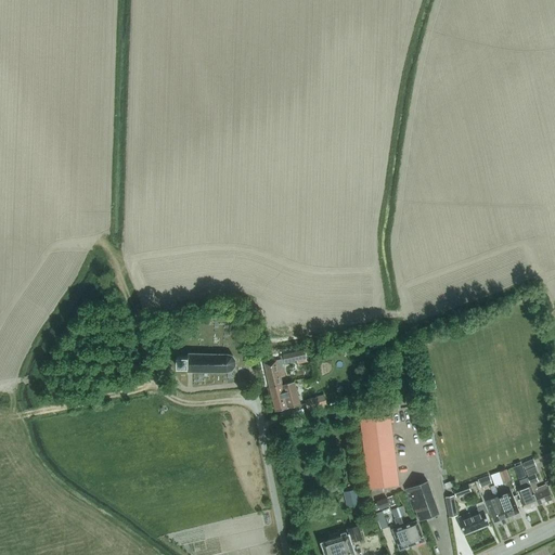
[(236,308),(232,315),(237,319),(242,311),(236,308)]
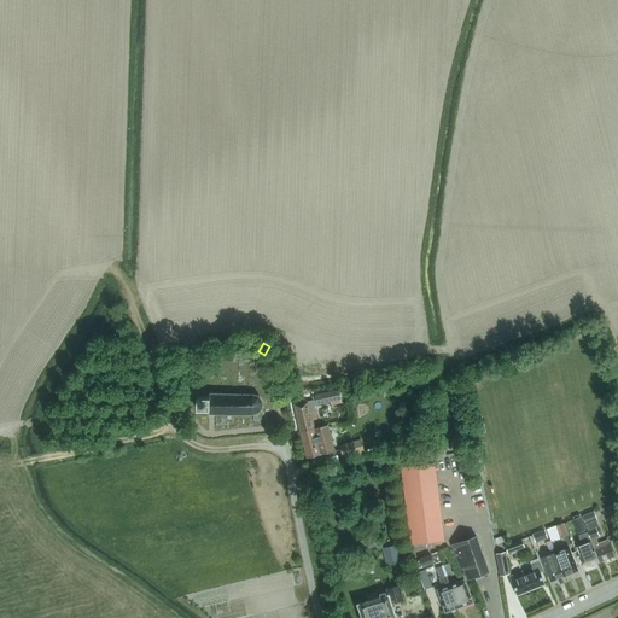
[(425,374),(413,377),(415,389),(427,386),(425,374)]
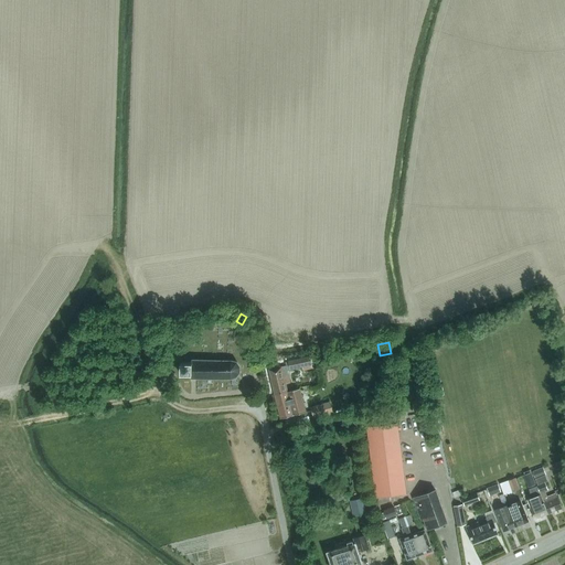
[(289,365),(286,366),(268,370),(275,395),(287,392),(287,391),(286,384),(290,383),(287,371),(290,370),(302,368),(302,371),(312,369),(310,356),(288,361),(289,365)]
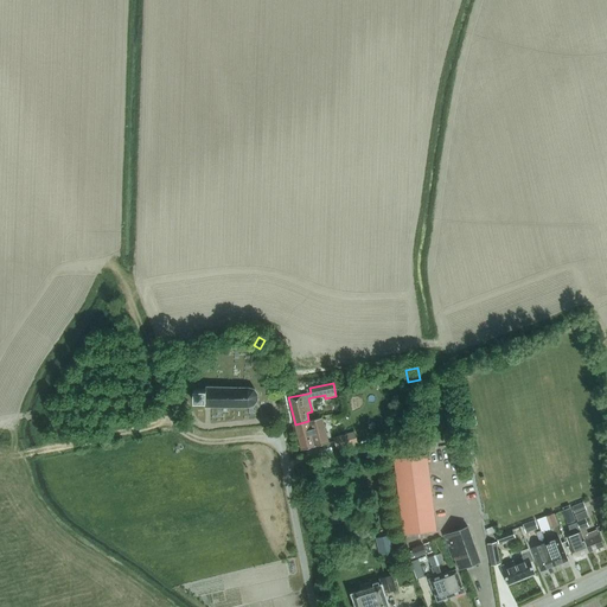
[(231,406),(249,406),(250,406),(251,406),(253,406),(254,404),(255,403),(256,403),(256,402),(257,401),(257,400),(257,397),(257,396),(257,395),(256,393),(256,391),(255,390),(254,389),(253,389),(251,388),(249,388),(205,387),(198,387),(197,389),(193,389),(193,402),(205,402),(205,404),(208,404),(211,404),(211,407),(212,408),(212,404),(230,406),(230,407),(230,408),(231,408),(231,406)]
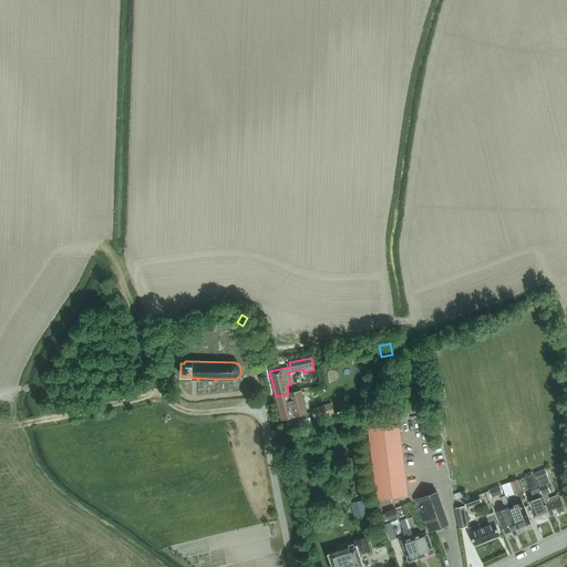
[(288,393),(276,397),(281,421),(307,413),(300,390),(288,393)]
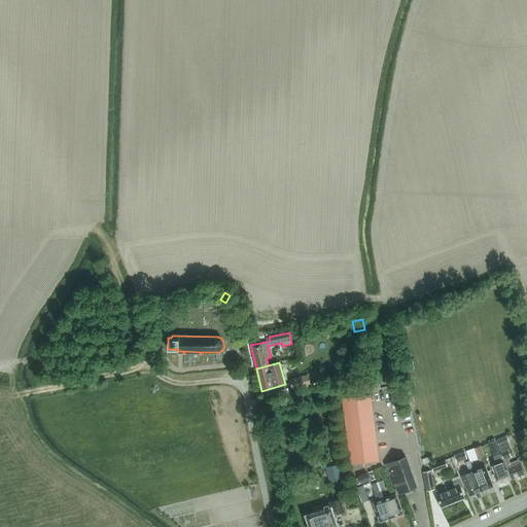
[(308,375),(289,380),(292,390),(310,386),(308,375)]
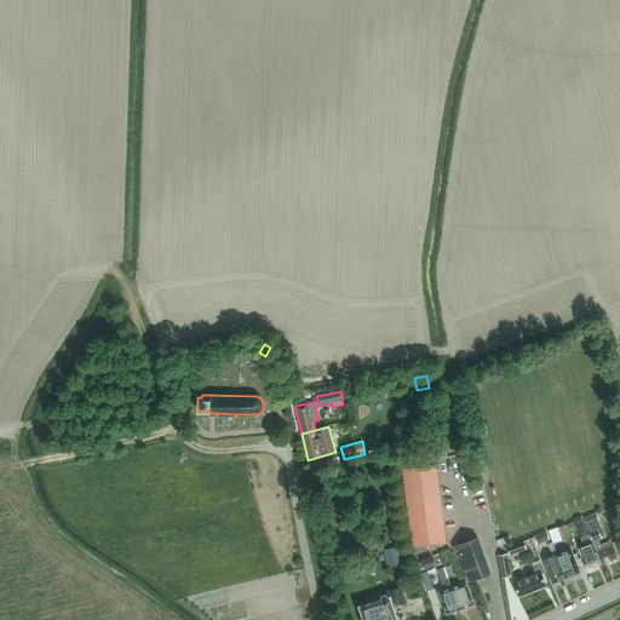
[(402,469),(412,546),(446,543),(436,464),(402,469)]
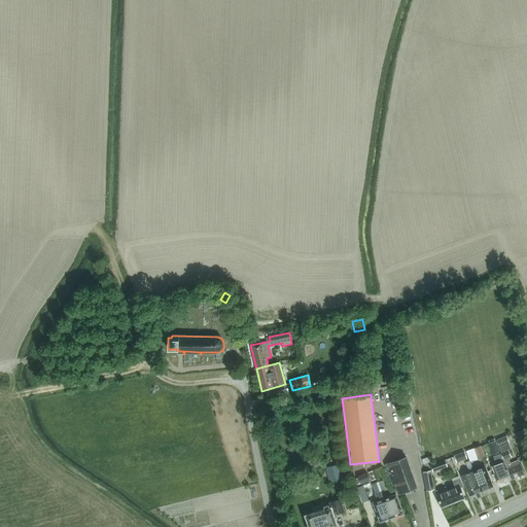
[(505,436),(496,440),(499,447),(508,443),(505,436)]
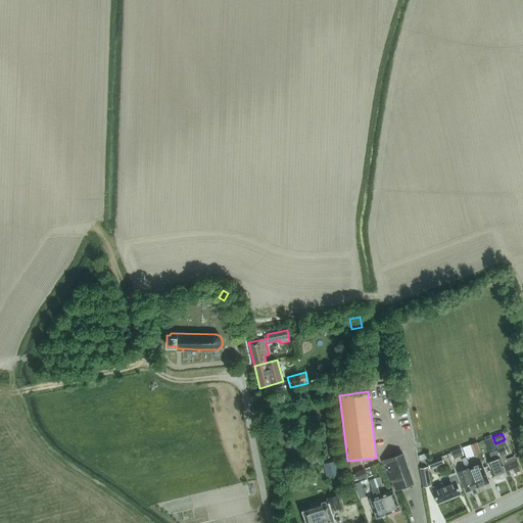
[(486,445),(493,442),(491,437),(484,440),(486,445)]
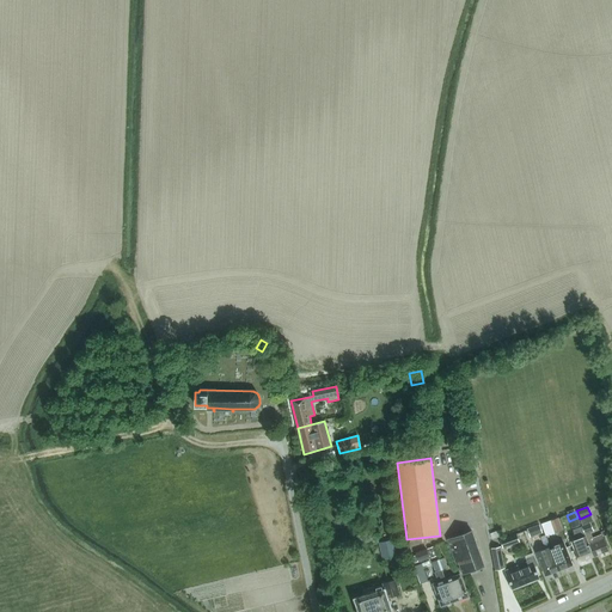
[(551,521),(552,526),(555,533),(562,531),(561,527),(558,518),(551,521)]
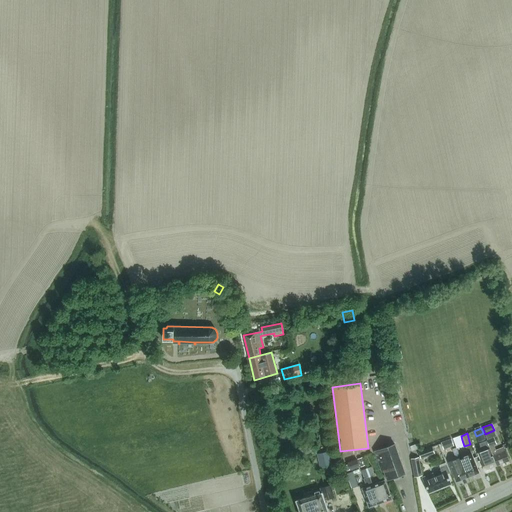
[(494,437),(486,440),(497,465),(509,461),(505,450),(504,447),(496,450),(494,445),(496,444),(494,437)]
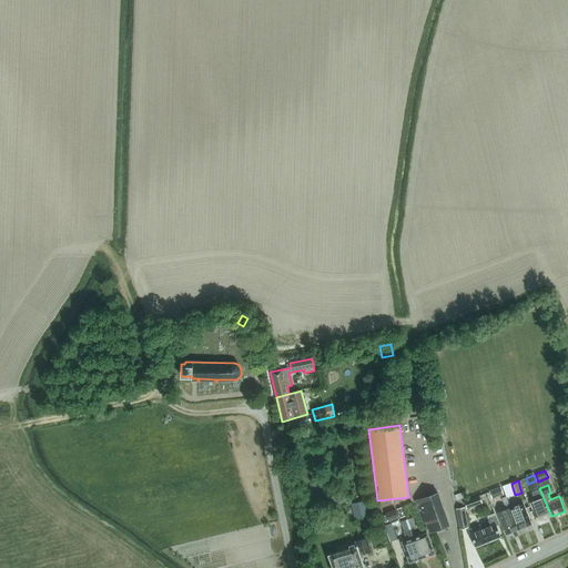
[(500,487),(489,492),(492,499),(504,495),(500,487)]
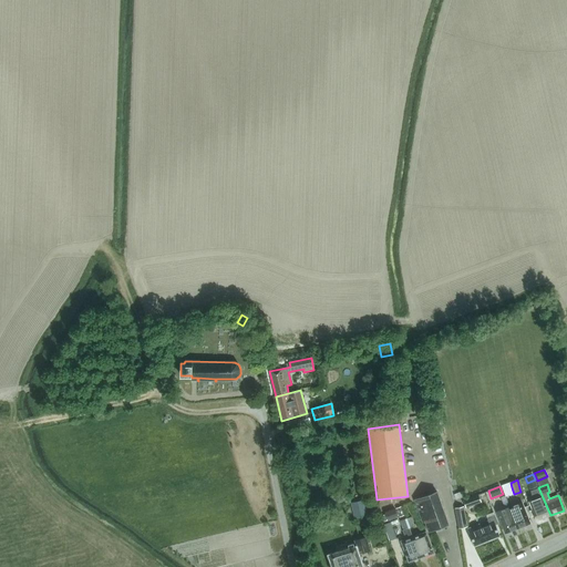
[(550,515),(538,487),(531,491),(534,498),(537,496),(539,503),(531,506),(533,509),(532,509),(537,521),(550,515)]
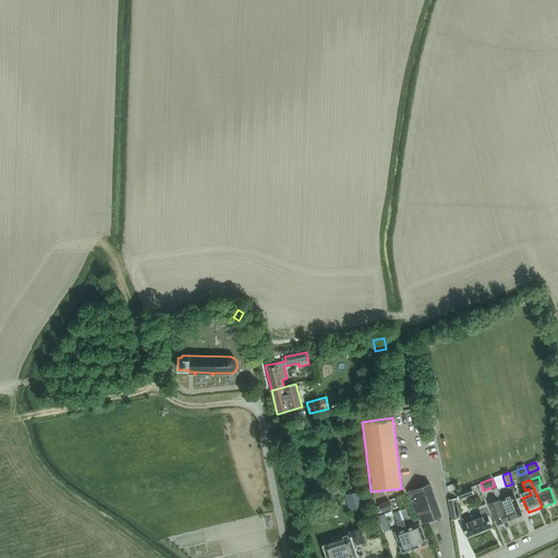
[(447,486),(449,492),(459,487),(458,483),(447,486)]
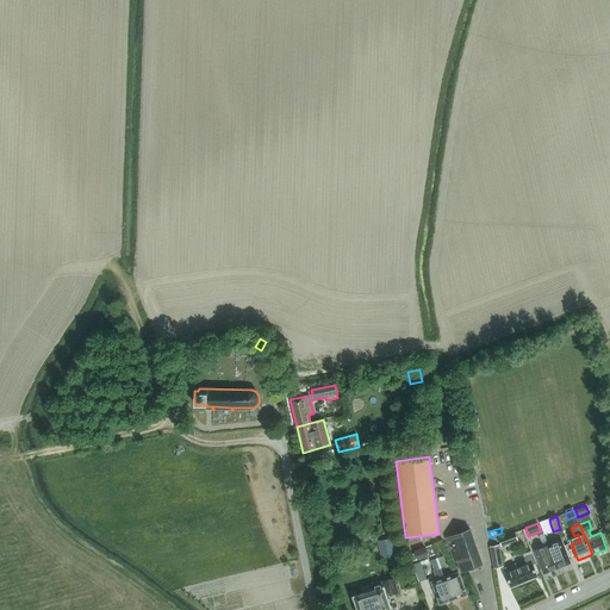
[(455,562),(458,561),(461,572),(483,564),(471,529),(446,539),(455,562)]
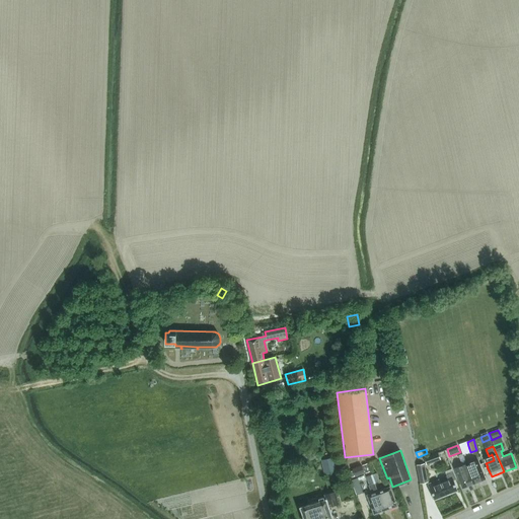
[(427,464),(441,460),(438,453),(424,458),(427,464)]
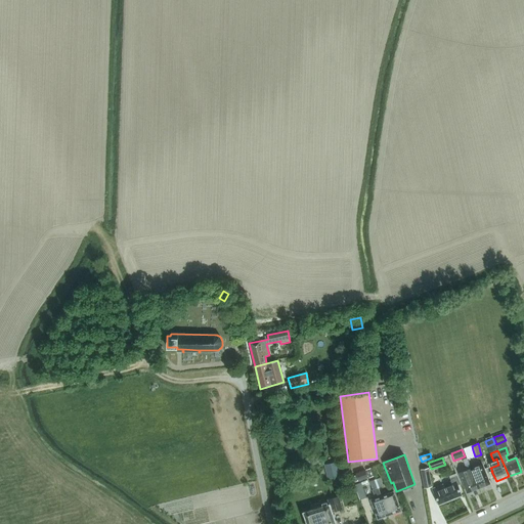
[(323,465),(326,479),(340,476),(337,462),(323,465)]
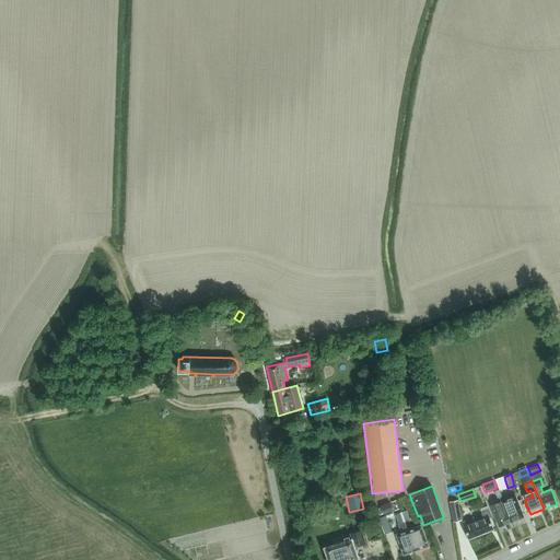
[(524,517),(516,498),(504,502),(504,501),(503,501),(512,522),(524,517)]
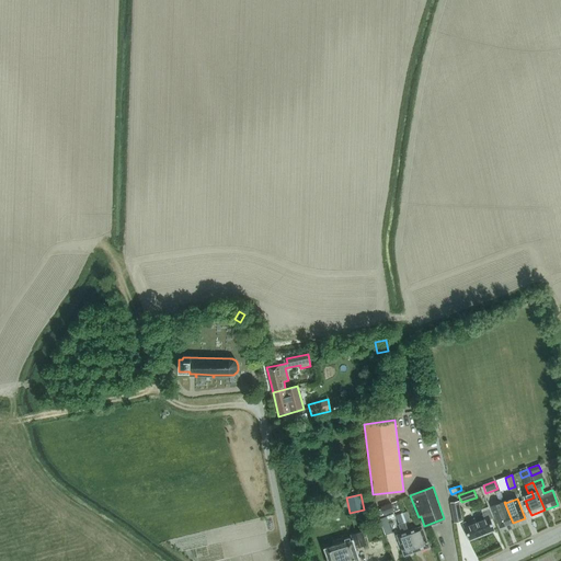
[(455,523),(462,522),(458,501),(450,503),(455,523)]
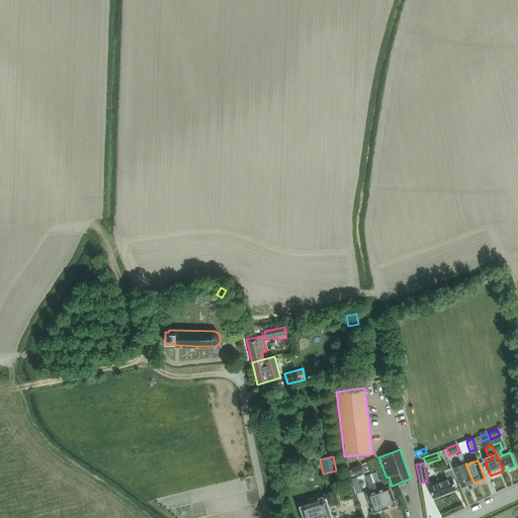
[(473,483),(465,463),(458,466),(454,467),(456,473),(457,476),(461,488),(473,483)]
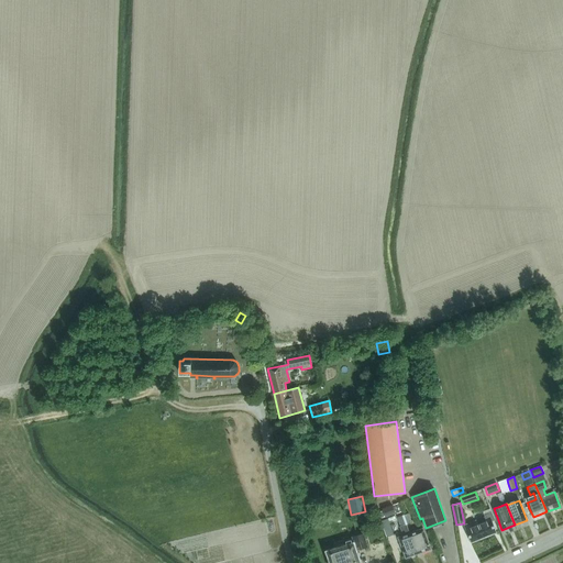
[(383,509),(385,517),(395,512),(393,506),(383,509)]
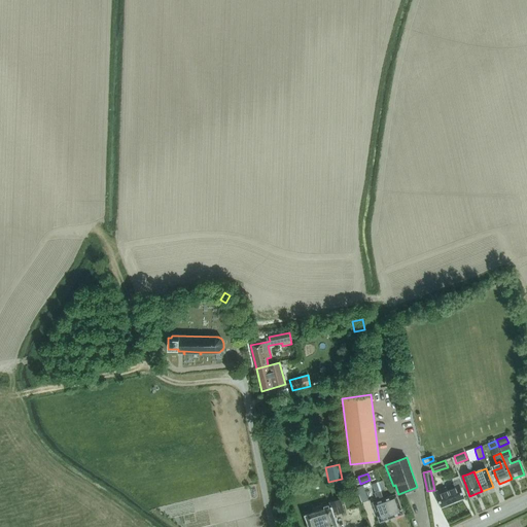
[(453,481),(454,484),(435,492),(442,507),(464,498),(460,488),(463,487),(459,479),(456,480),(453,481)]
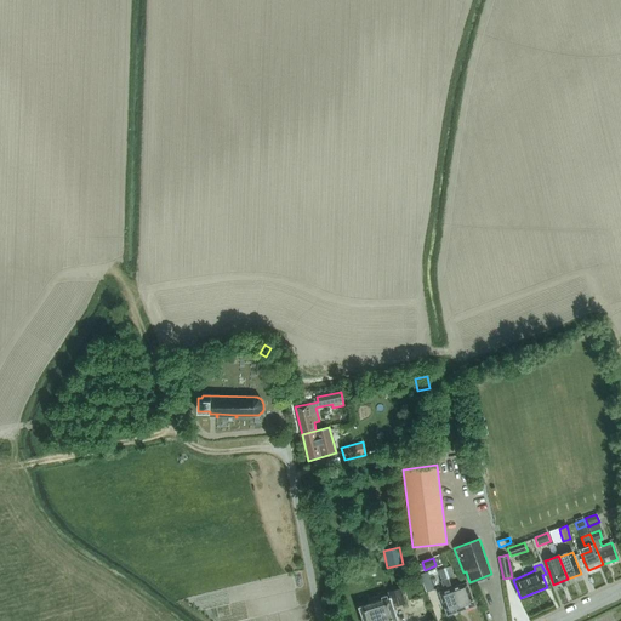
[(451,588),(448,579),(445,568),(439,570),(443,580),(440,581),(444,591),(439,592),(448,615),(460,610),(451,588)]
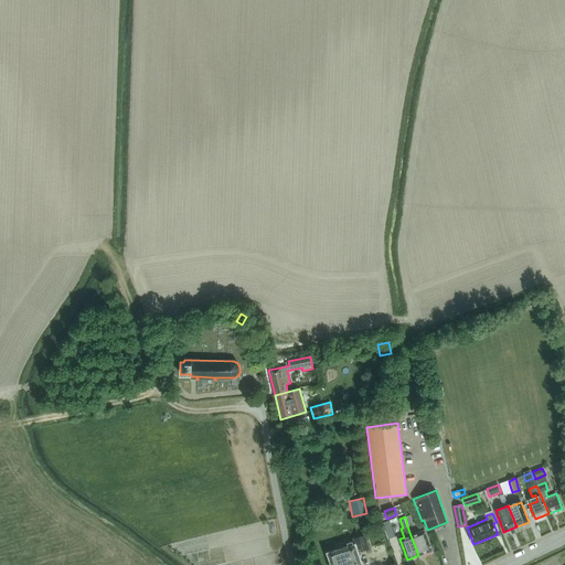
[(382,523),(387,540),(395,536),(391,523),(397,521),(396,519),(382,523)]
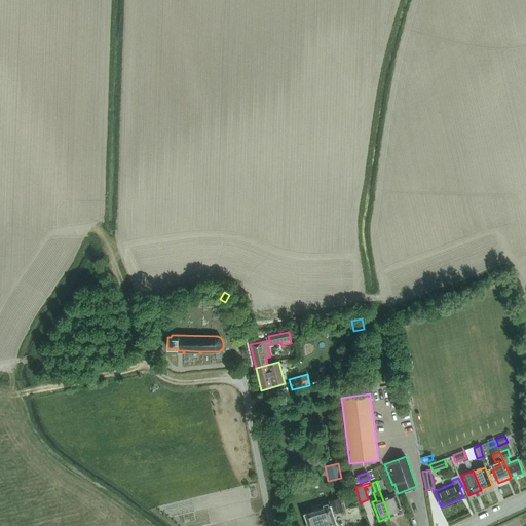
[(396,493),(382,498),(389,517),(403,513),(396,493)]
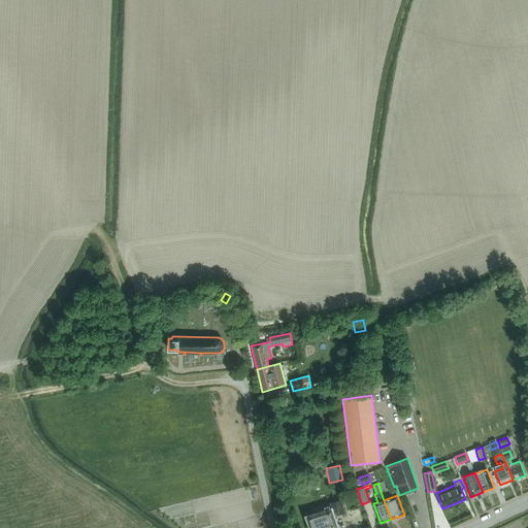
[(315,514),(305,516),(309,527),(338,527),(335,516),(344,513),(341,500),(330,503),(332,508),(323,510),(322,506),(314,508),(315,514)]
